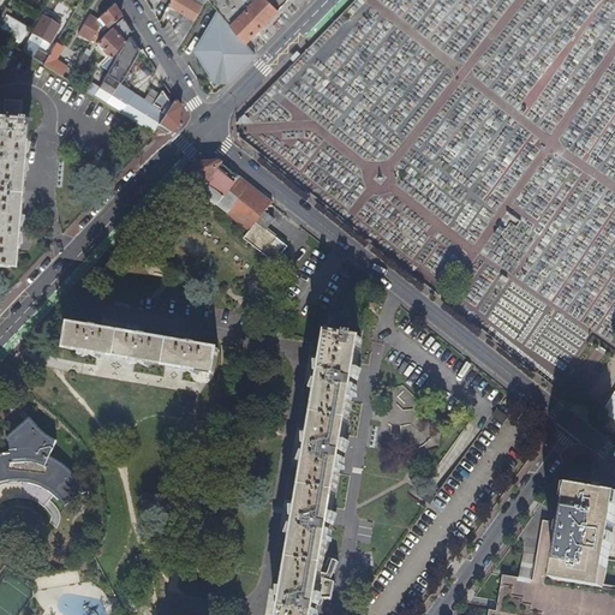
[(172,0),(167,9),(171,11),(184,18),(172,39),(179,51),(208,0),(172,0)]
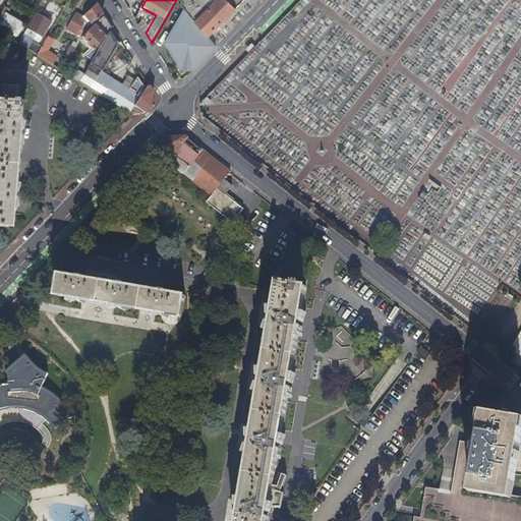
[(211,0),(211,1),(209,0),(177,0),(186,10),(217,46),(261,0),(211,0)]
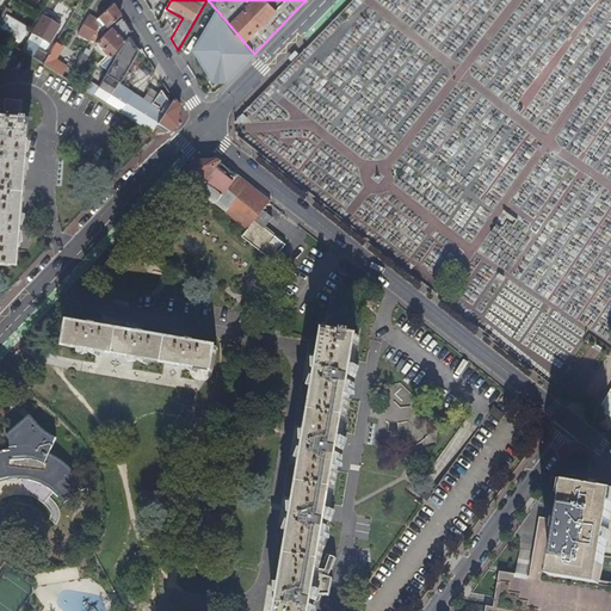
[(67,20),(74,7),(67,2),(60,16),(62,17),(67,20)]
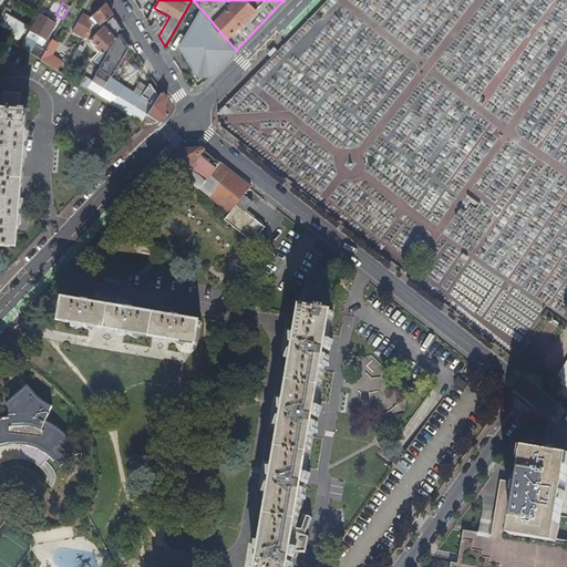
[(99,27),(111,17),(103,4),(95,12),(90,17),(94,21),(99,27)]
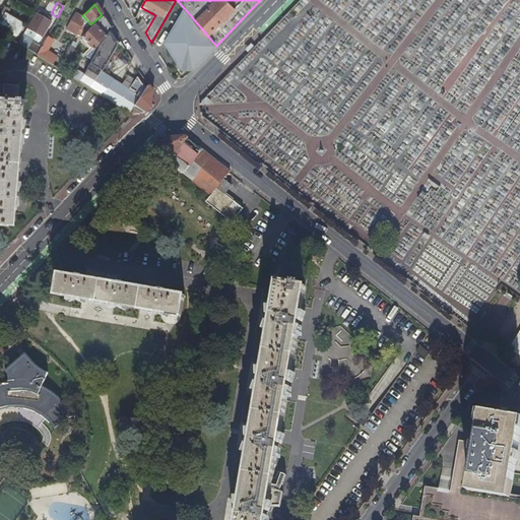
[(155,15),(144,9),(142,14),(146,20),(139,24),(145,33),(155,15)]
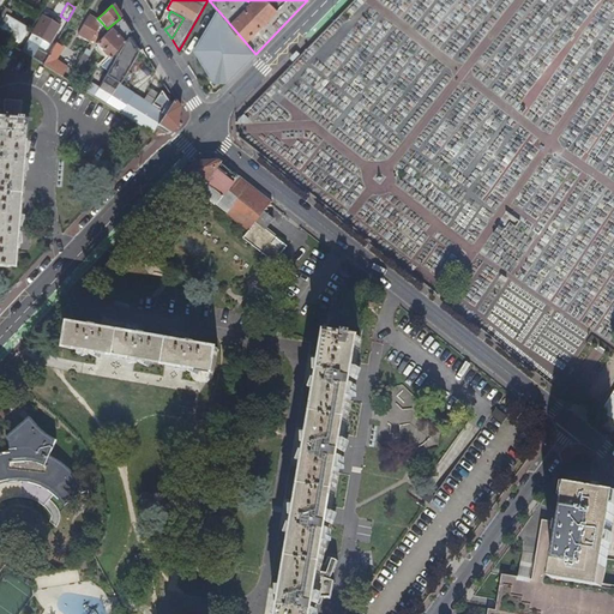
[(197,50),(203,59),(208,68),(208,71),(210,71),(216,82),(229,83),(256,54),(220,12),(198,49),(197,50)]
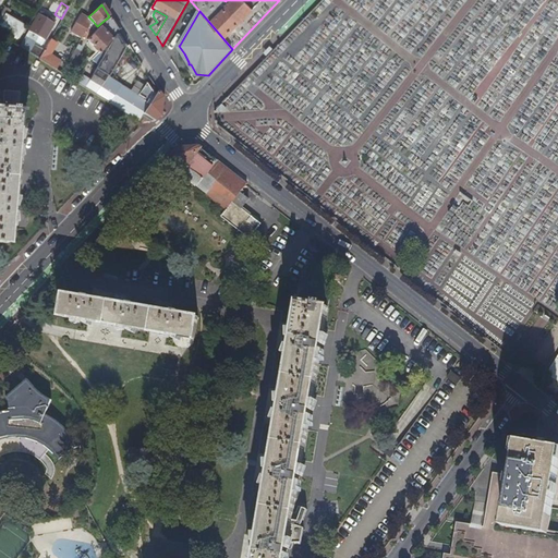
[(91,24),(93,21),(88,16),(82,12),(73,29),(84,36),(86,33),(91,24)]
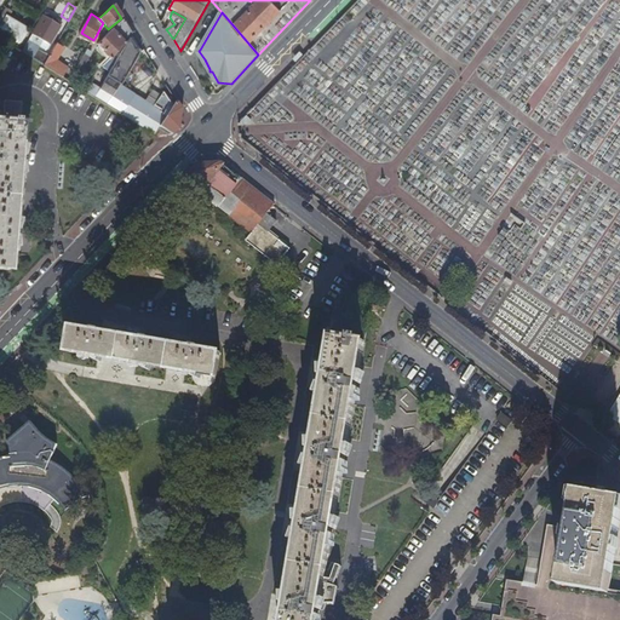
[(58,26),(49,21),(50,17),(44,15),(29,41),(45,51),(58,27),(58,26)]
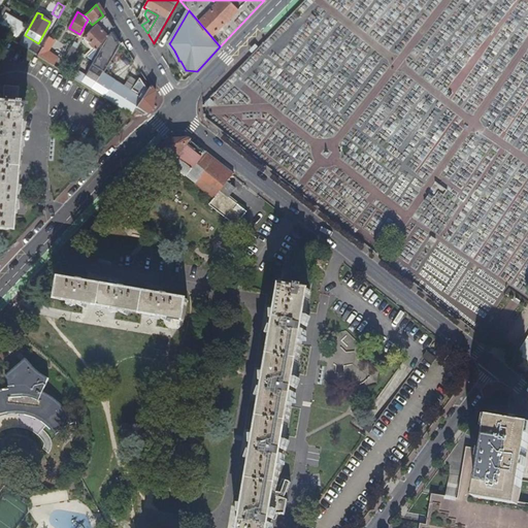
[(5,14),(0,22),(0,23),(13,32),(20,35),(24,27),(5,14)]
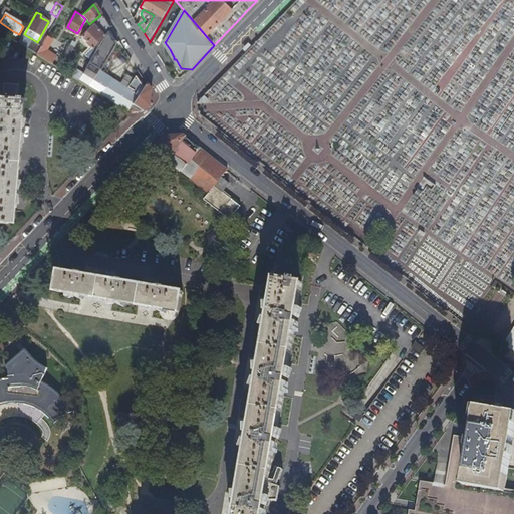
[(48,22),(53,24),(57,17),(56,17),(52,14),(49,19),(48,21),(48,22)]
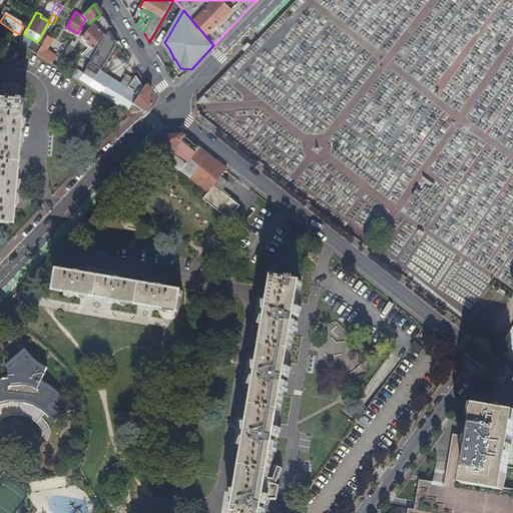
[(0,31),(9,37),(13,31),(0,22),(0,31)]
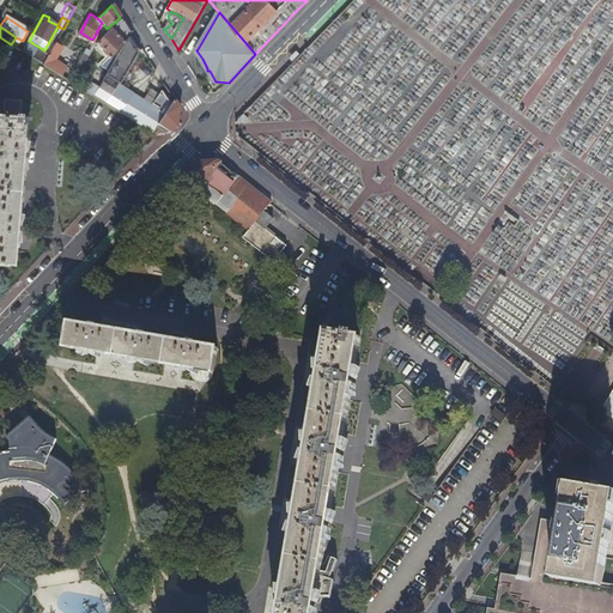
[(104,31),(99,26),(95,36),(97,38),(104,31)]
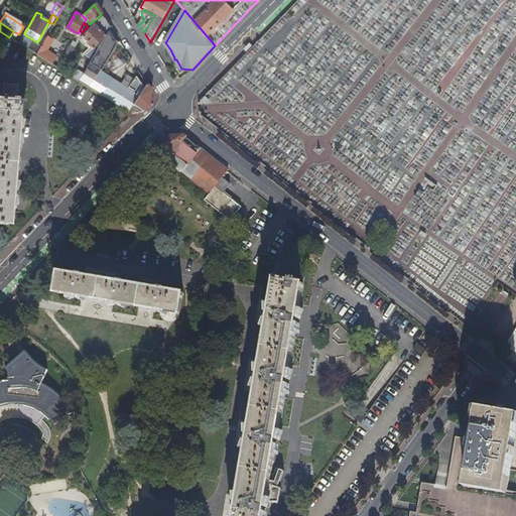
[(92,50),(95,47),(104,36),(93,25),(80,37),(86,43),(85,44),(89,48),(92,50)]
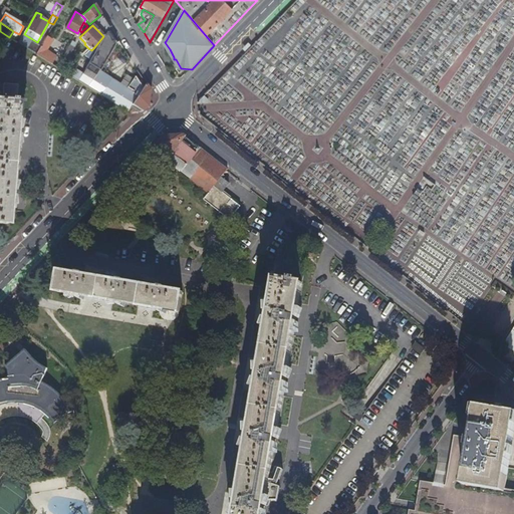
[(9,37),(15,41),(18,35),(19,34),(13,31),(9,37)]
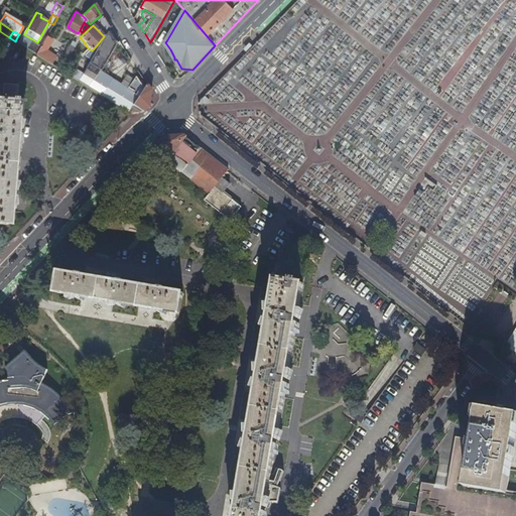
[(115,45),(107,33),(105,37),(98,48),(89,63),(83,75),(106,90),(113,79),(100,71),(109,55),(115,45)]
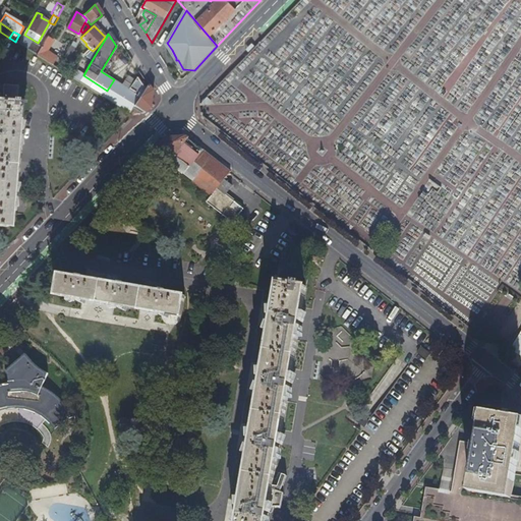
[(41,48),(18,36),(15,42),(37,55),(41,48)]
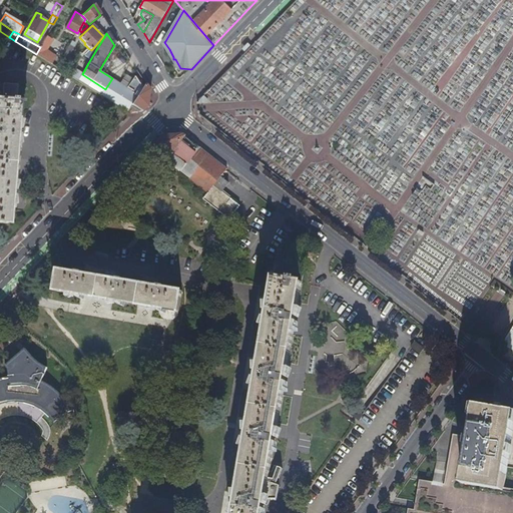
[(52,41),(46,37),(40,47),(45,51),(56,58),(56,57),(46,51),(52,41)]
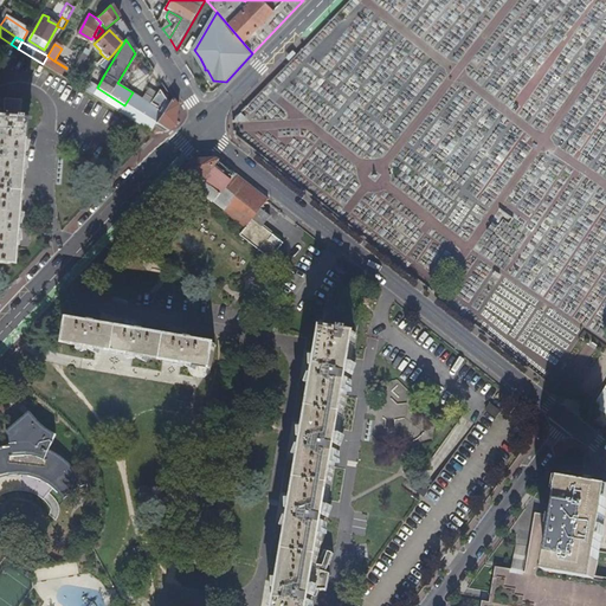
[(296,52),(295,50),(285,59),(289,62),(297,53),(296,52)]
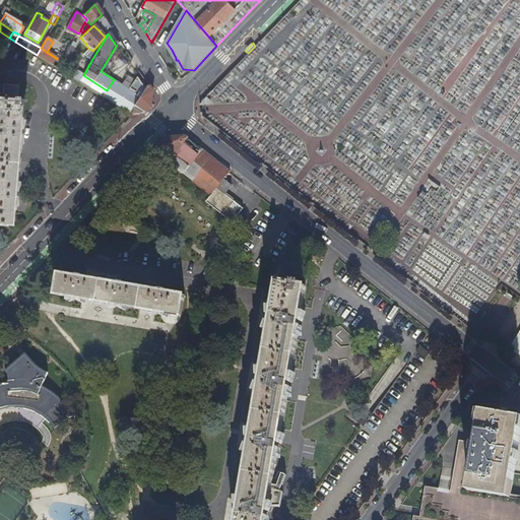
[(62,54),(65,56),(71,46),(68,44),(62,54)]
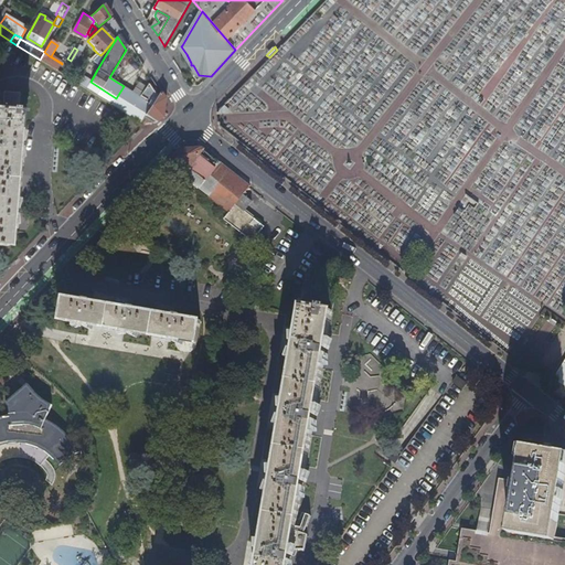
[(81,52),(77,50),(71,61),(75,63),(81,52)]
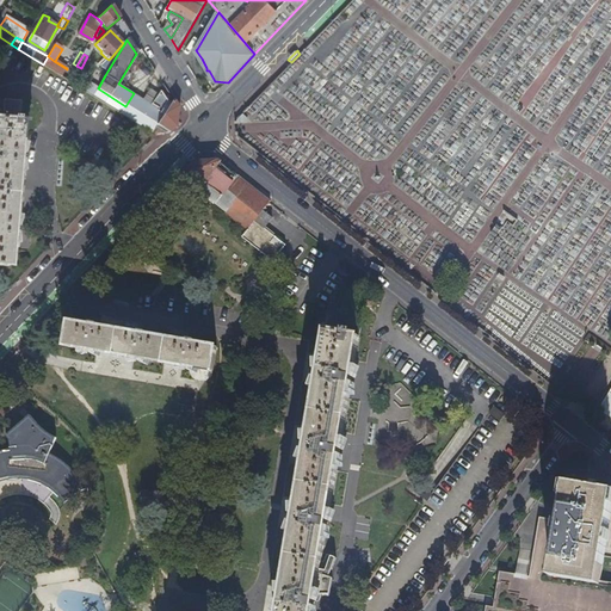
[(62,76),(67,69),(54,61),(48,56),(43,65),(62,76)]
